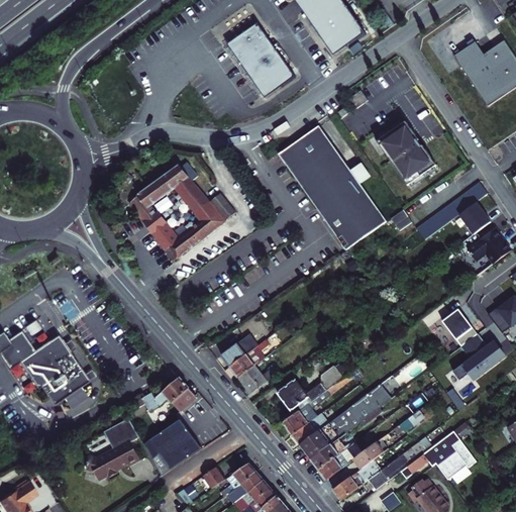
[(298,0),(333,50),(366,28),(345,0),(298,0)]
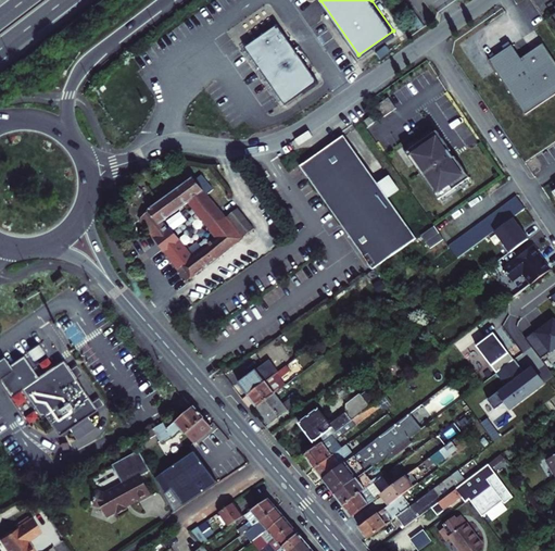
[(276,17),(241,41),(280,100),(315,77),(276,17)]
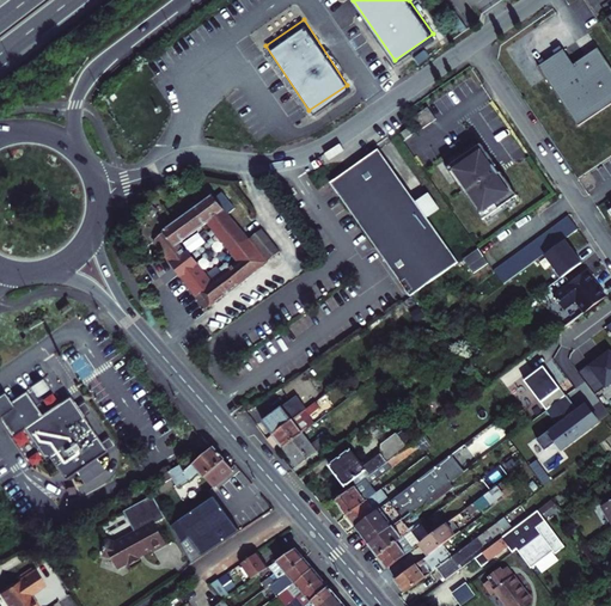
[(554,48),(537,60),(576,120),(610,96),(610,62),(596,41),(572,57),(562,43),(561,43),(554,48)]
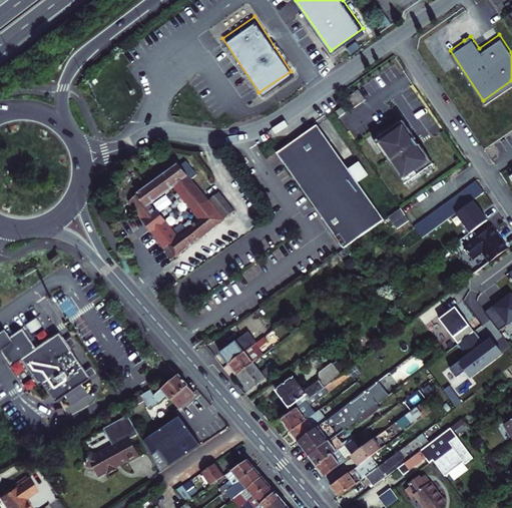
[(292,59),(285,50),(281,52),(287,61),(292,59)]
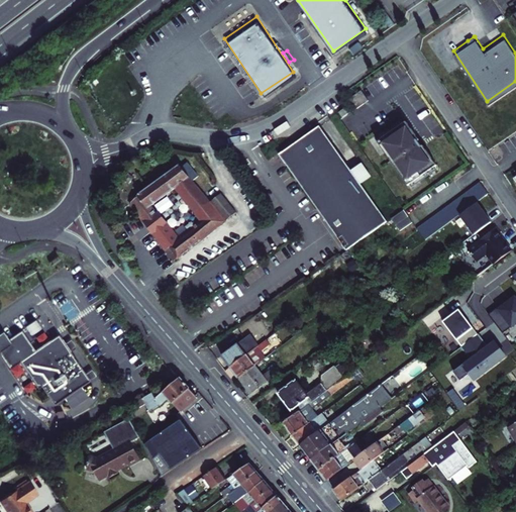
[(357,90),(342,101),(348,109),(364,99),(357,90)]
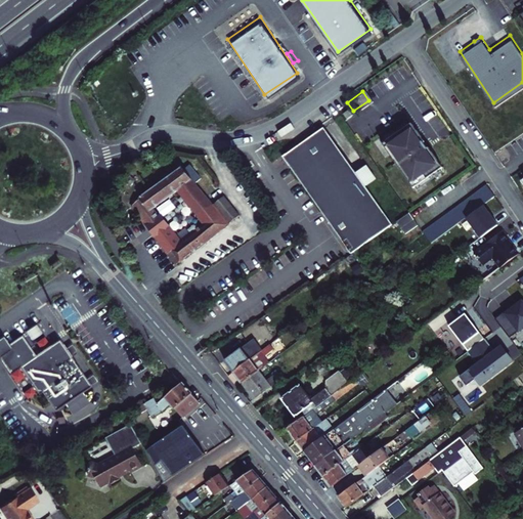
[(352,113),(349,106),(343,112),(347,117),(352,113)]
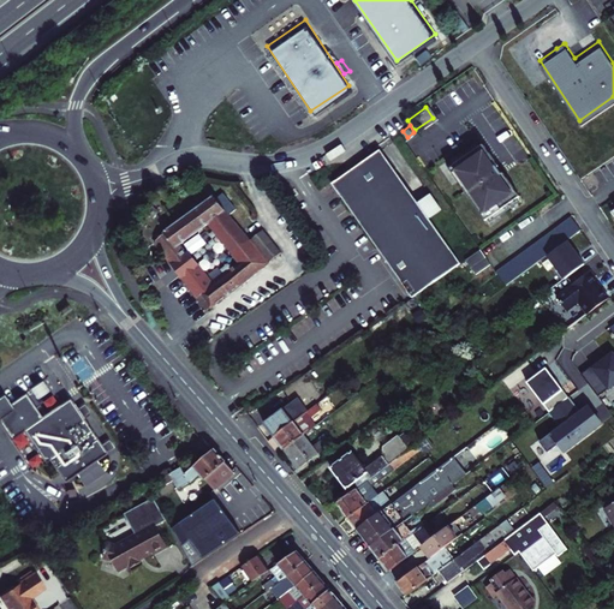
[(486,218),(488,221),(518,199),(516,196),(518,195),(500,171),(499,172),(496,168),(494,166),(496,165),(481,143),(476,145),(472,143),(448,160),(451,163),(447,167),(483,219),(486,218)]
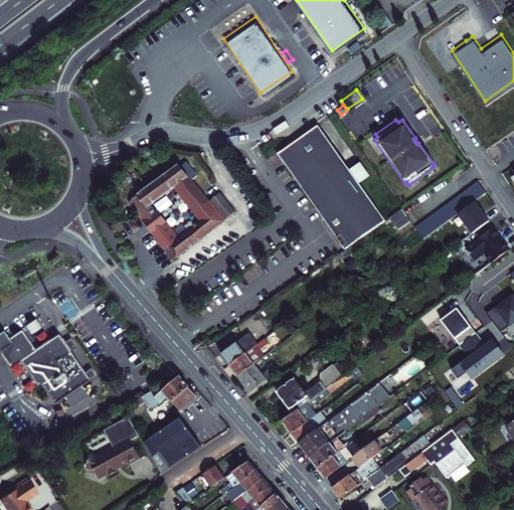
[(274,154),(314,208),(315,210),(341,248),(362,233),(382,219),(357,183),(347,169),(315,125),(284,147),(279,151),(274,154)]
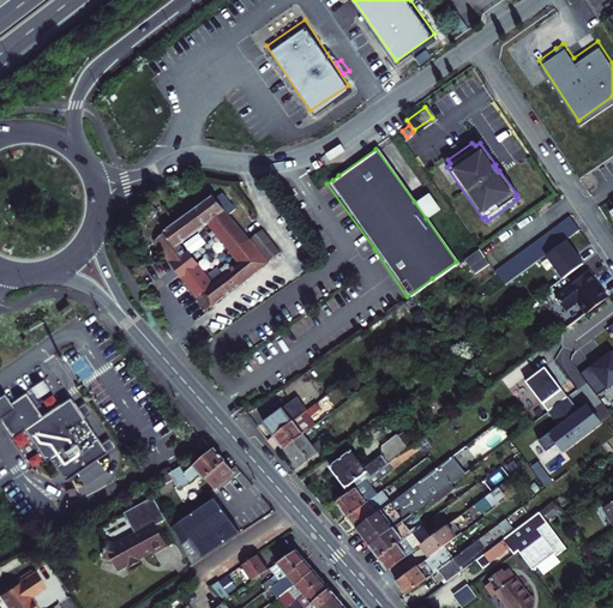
[(221,188),(152,239),(154,241),(168,260),(179,274),(187,286),(194,295),(192,298),(197,304),(203,311),(277,254),(260,232),(247,241),(228,214),(235,209),(221,188)]
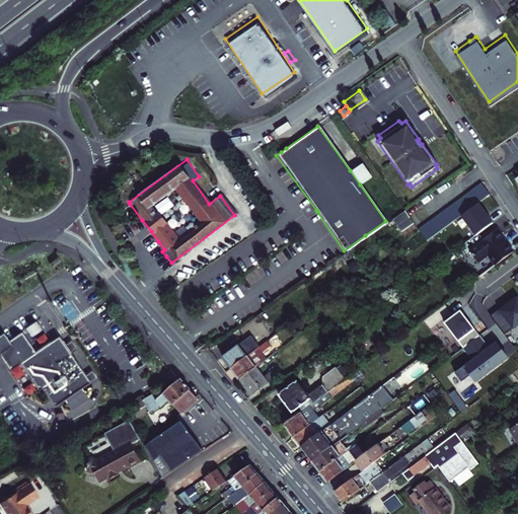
[(350,170),(360,185),(373,174),(363,160),(350,170)]
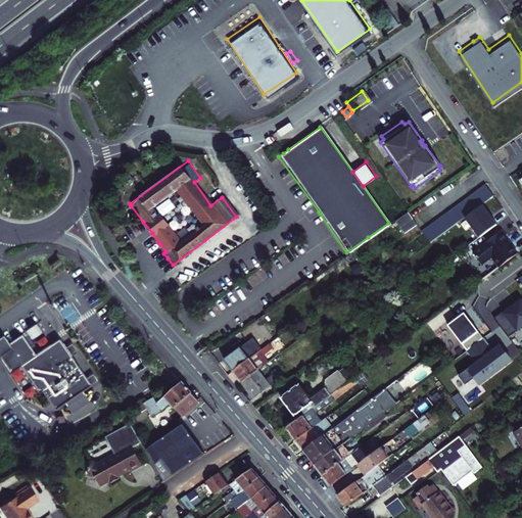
[(485,184),(422,231),(430,242),(465,217),(481,205),(494,195),(485,184)]
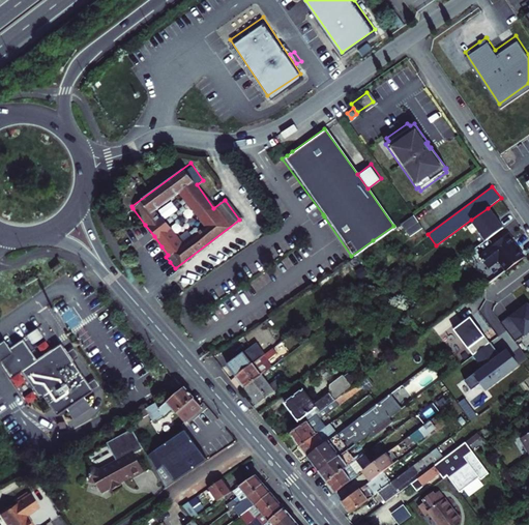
[(494,216),(488,208),(471,220),(486,239),(502,226),(498,221),(497,221),(494,216)]
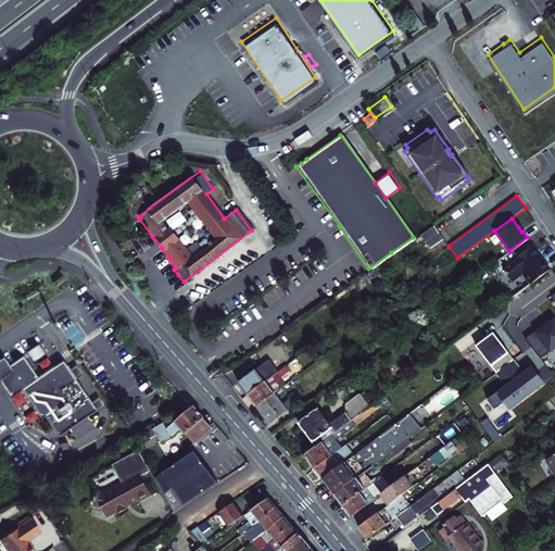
[(442,237),(432,224),(418,234),(428,247),(442,237)]
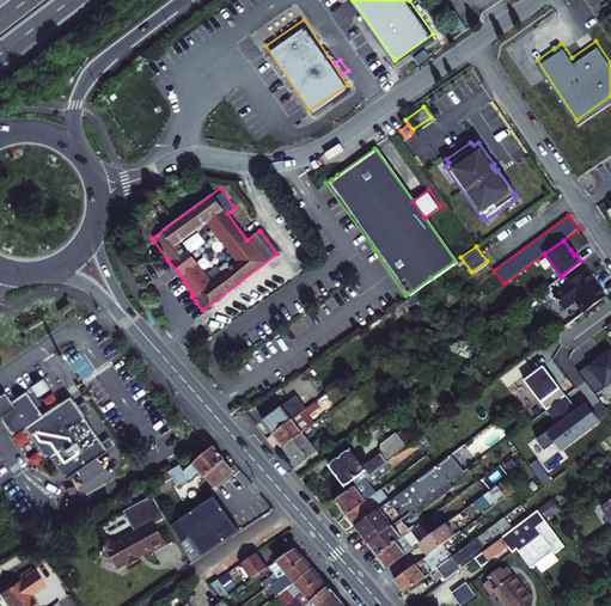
[(374,250),(373,248),(365,252),(398,301),(405,295),(374,250)]
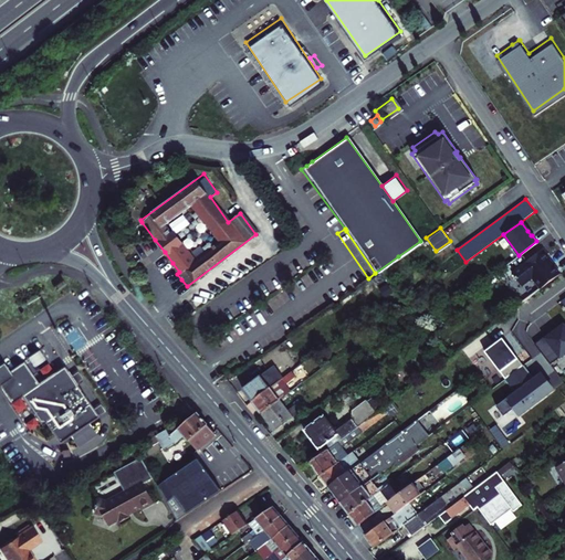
[(542,247),(511,271),(520,284),(531,276),(540,287),(558,272),(552,263),(550,261),(547,257),(548,256),(542,247)]
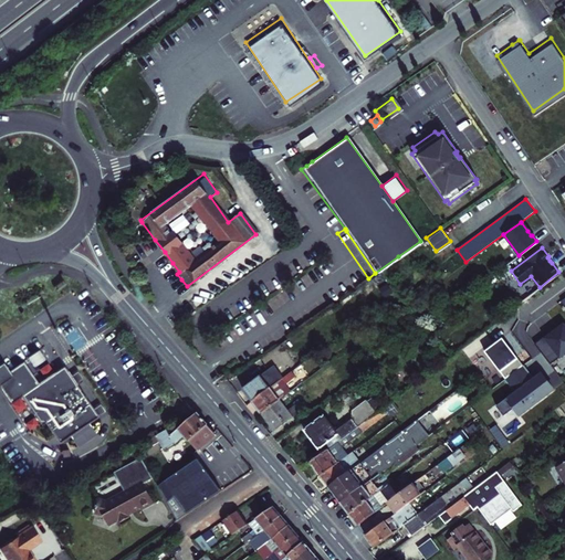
[(564,327),(562,324),(553,330),(552,328),(533,342),(550,363),(563,352),(564,355),(564,327)]
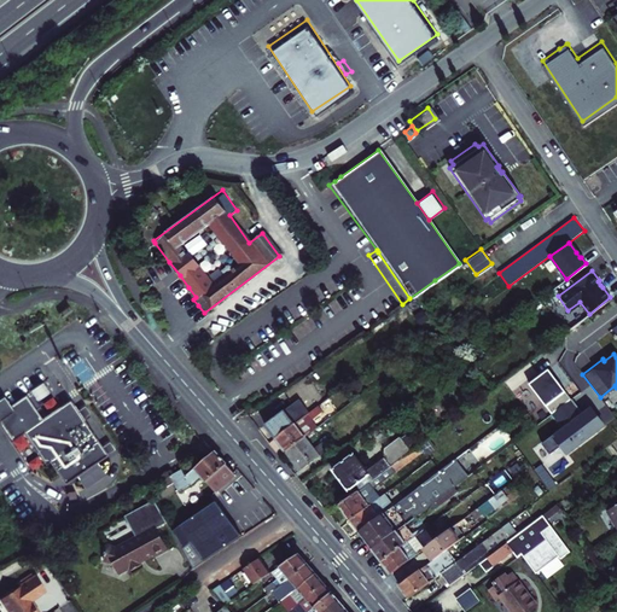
[(583,412),(547,368),(528,383),(551,412),(553,411),(565,426),(557,435),(556,433),(545,443),(553,453),(564,444),(570,450),(605,421),(592,406),(583,412)]
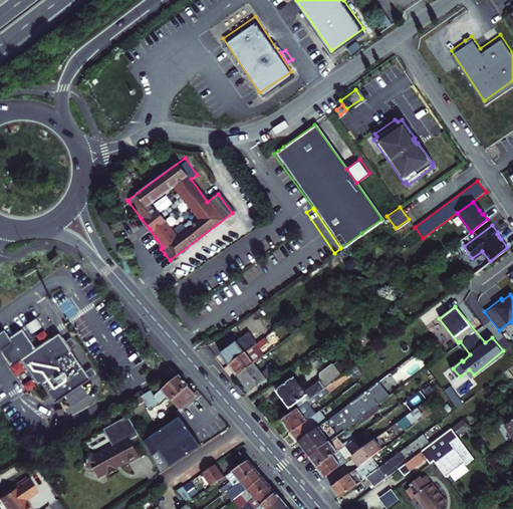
[(29,328),(39,321),(33,313),(23,320),(29,328)]
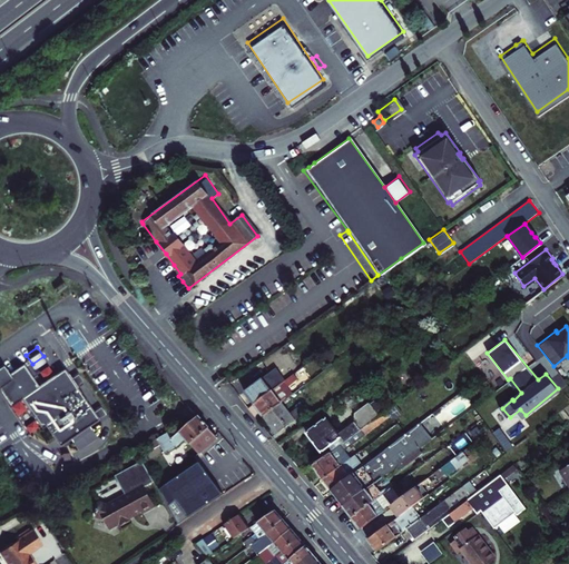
[(7,365),(0,368),(0,385),(1,387),(2,387),(13,405),(23,398),(42,428),(47,426),(59,447),(107,418),(104,411),(96,415),(79,389),(87,385),(82,377),(75,382),(70,375),(68,372),(41,388),(27,365),(12,374),(7,365)]
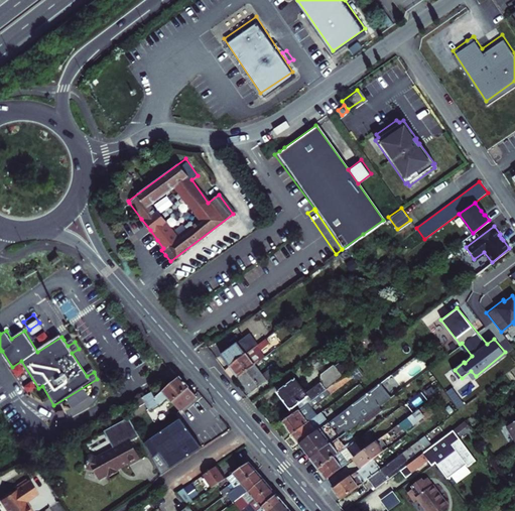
[(249,334),(242,339),(247,345),(253,341),(249,334)]
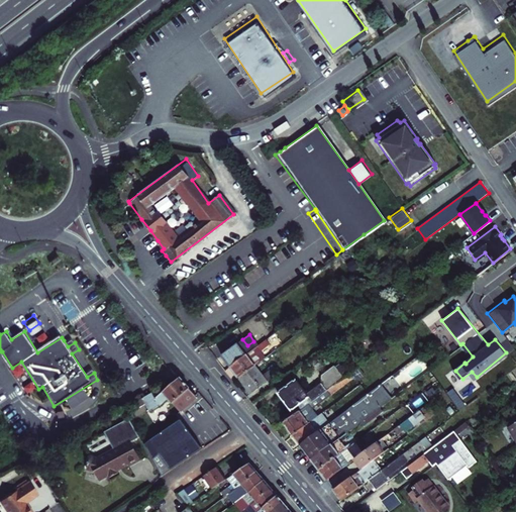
[(242,339),(219,355),(224,362),(228,367),(245,354),(246,354),(251,350),(256,346),(258,346),(253,341),(247,345),(242,339)]
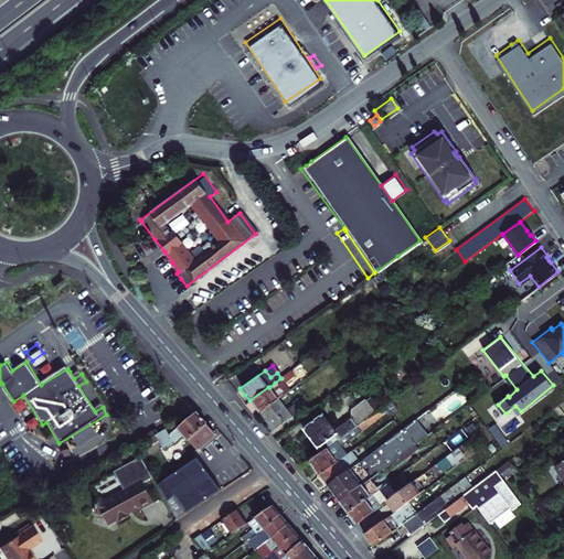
[(254,407),(258,412),(277,399),(269,387),(268,387),(249,400),(254,407)]
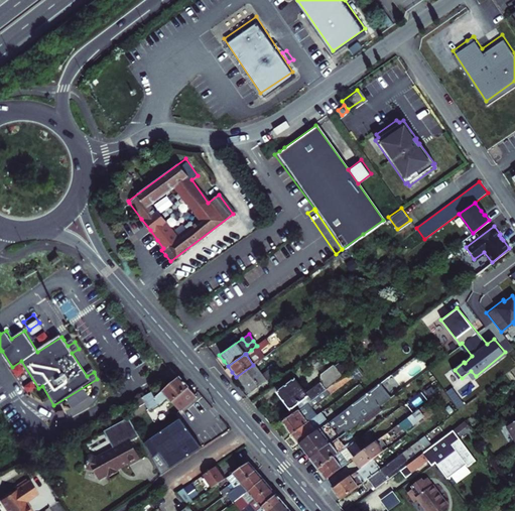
[(306,395),(309,399),(324,389),(347,372),(339,361),(334,365),(333,364),(320,373),(319,381),(304,392),(293,378),(276,391),(282,400),(289,408),(306,395)]
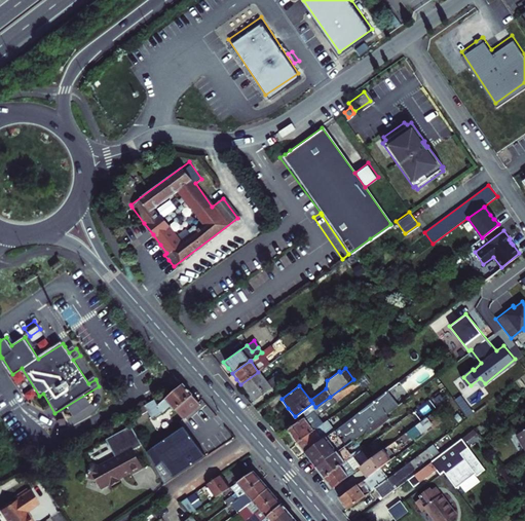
[(258,372),(240,384),(247,393),(252,400),(282,378),(276,372),(264,380),(258,372)]
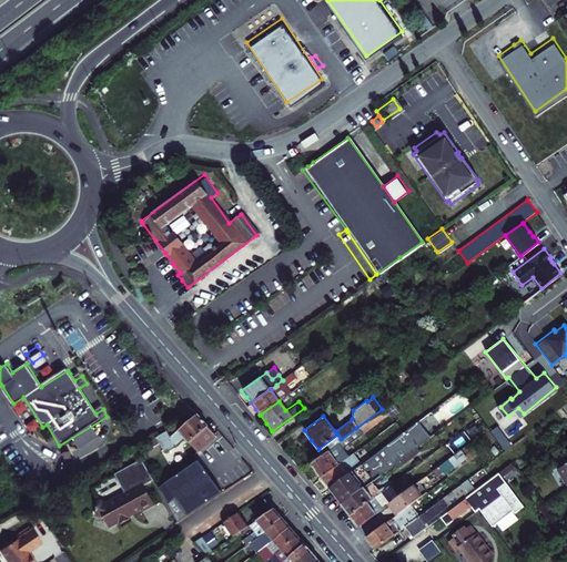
[(356,428),(341,439),(310,463),(314,470),(320,477),(338,462),(347,456),(341,447),(388,411),(385,407),(382,409),(356,428)]
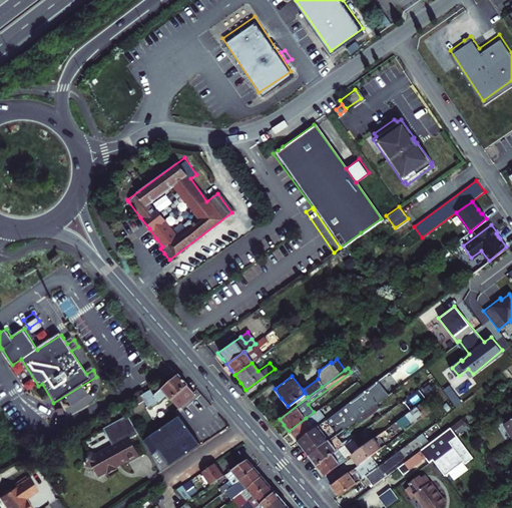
[(157,386),(137,397),(147,409),(158,401),(165,395),(176,407),(193,393),(186,385),(176,374),(159,388),(157,386)]
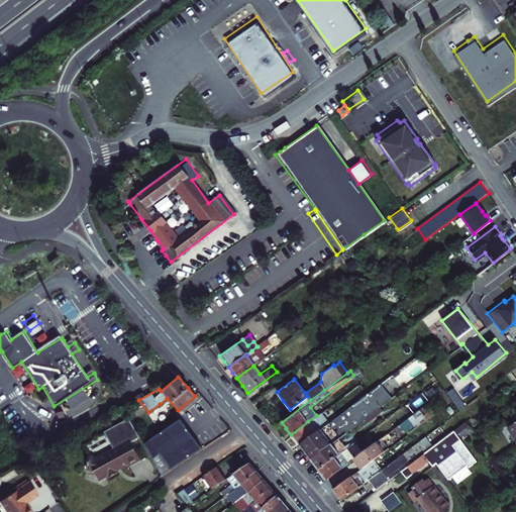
[(364,388),(359,383),(347,392),(351,396),(364,388)]
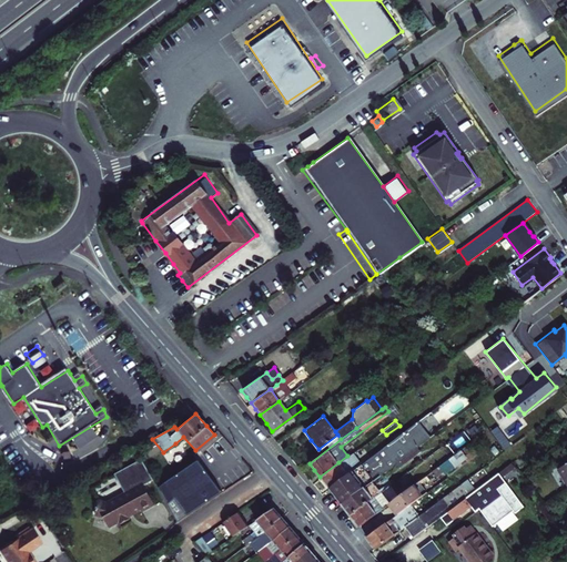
[(426,438),(414,422),(361,462),(357,465),(363,472),(367,469),(370,471),(365,474),(367,478),(375,472),(377,476),(403,457),(421,443),(426,438)]
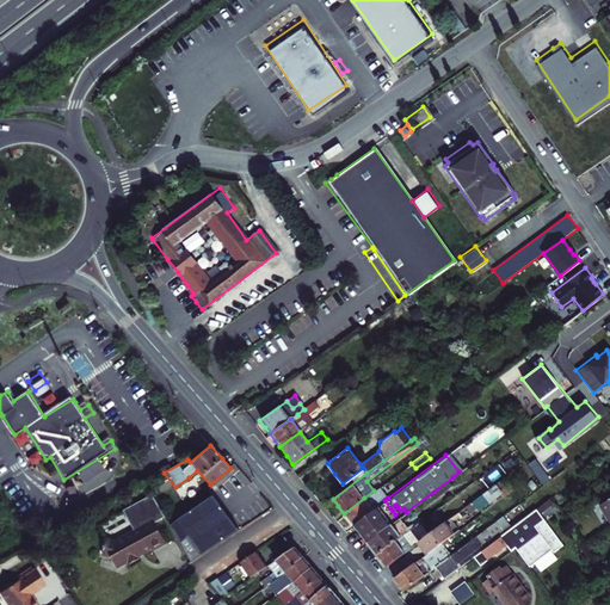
[(521,462),(515,455),(509,458),(513,467),(521,462)]
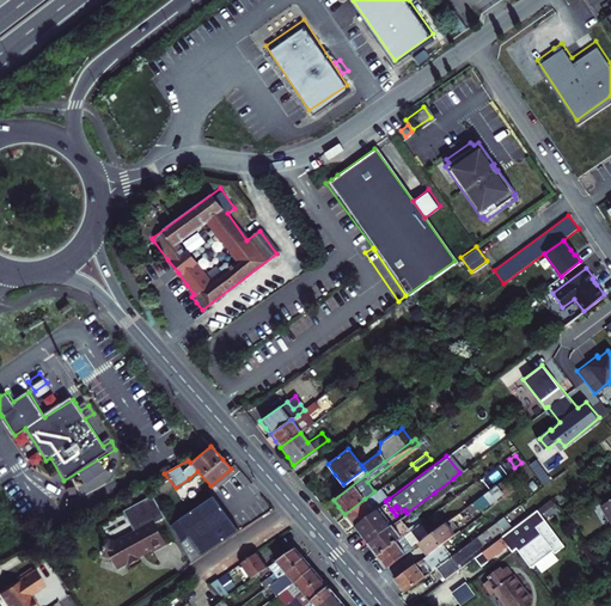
[(78,477),(84,487),(104,473),(99,464),(78,477)]
